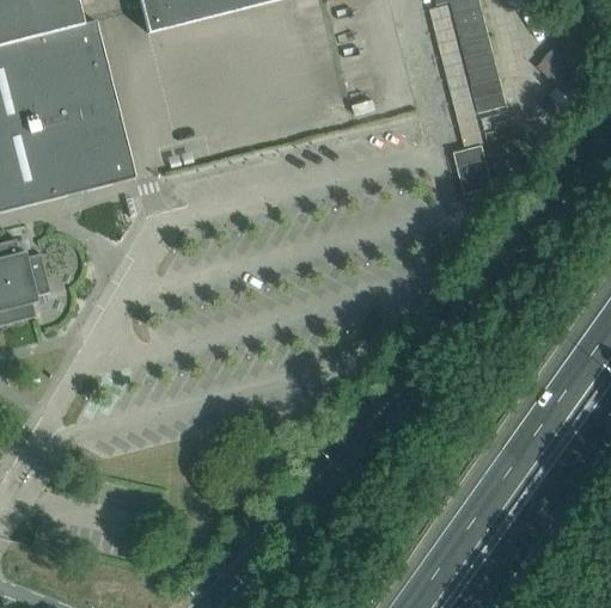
[(0,42),(81,22),(75,0),(0,0),(0,42)]
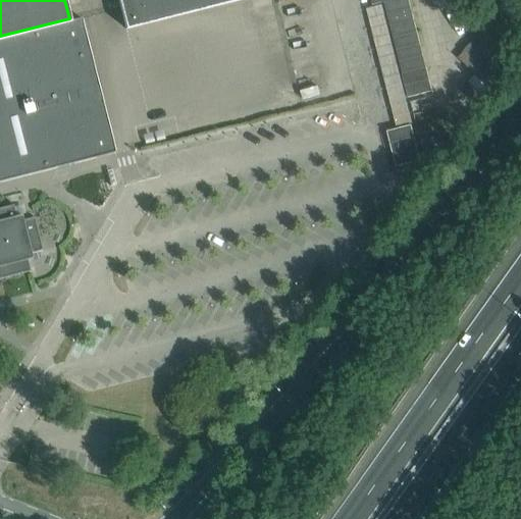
[(119,0),(126,26),(228,0),(119,0)]
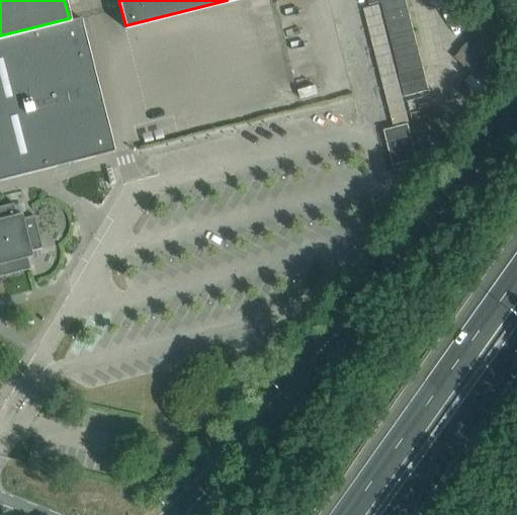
[(362,6),(393,123),(409,119),(378,2),(362,6)]
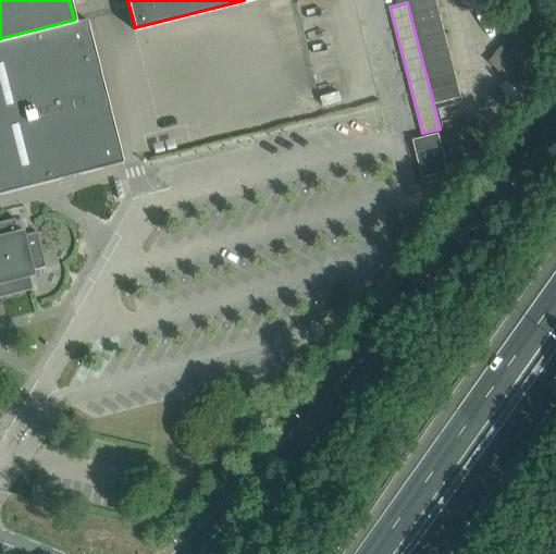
[(85,16),(74,20),(0,38),(0,192),(122,161),(85,16)]
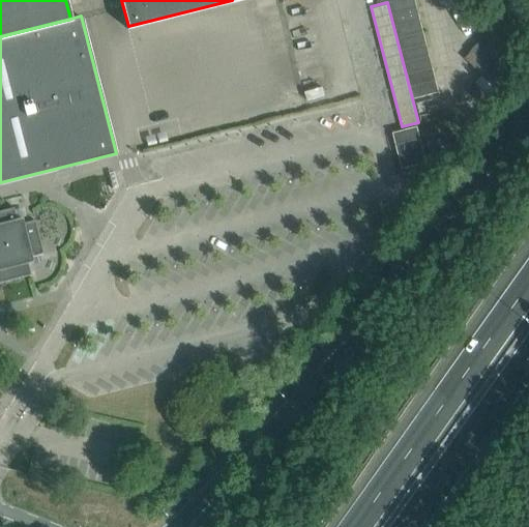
[(526,66),(489,31),(465,56),(502,91),(526,66)]
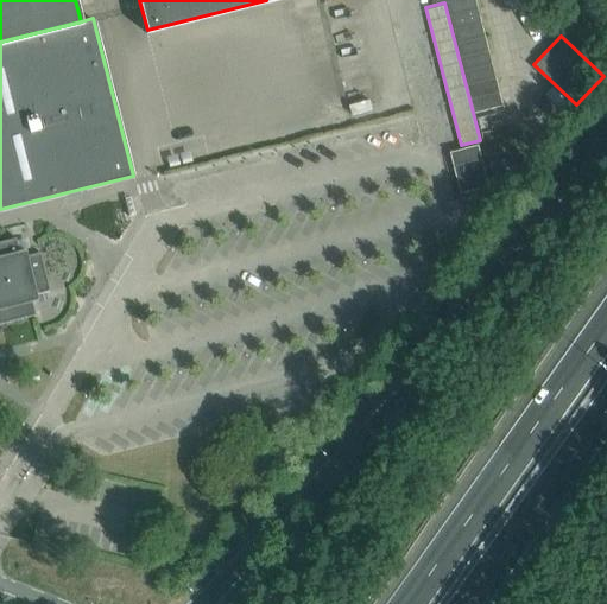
[(160,152),(164,166),(214,153),(210,139),(160,152)]
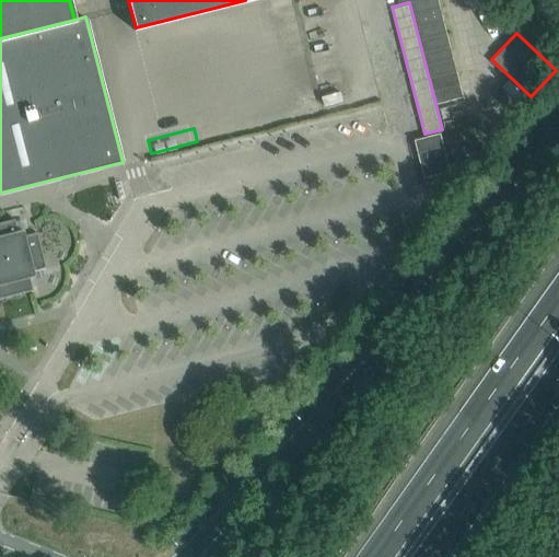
[(16,230),(13,217),(0,220),(0,297),(31,289),(27,276),(33,275),(32,269),(45,266),(35,231),(23,234),(22,229),(16,230)]
